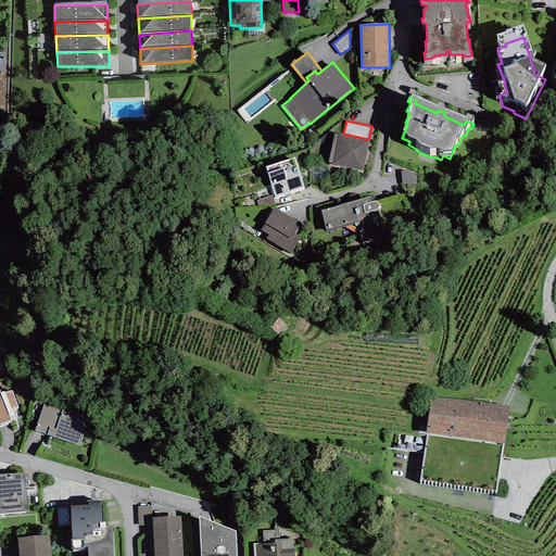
[(42,134),(45,126),(38,124),(35,131),(42,134)]
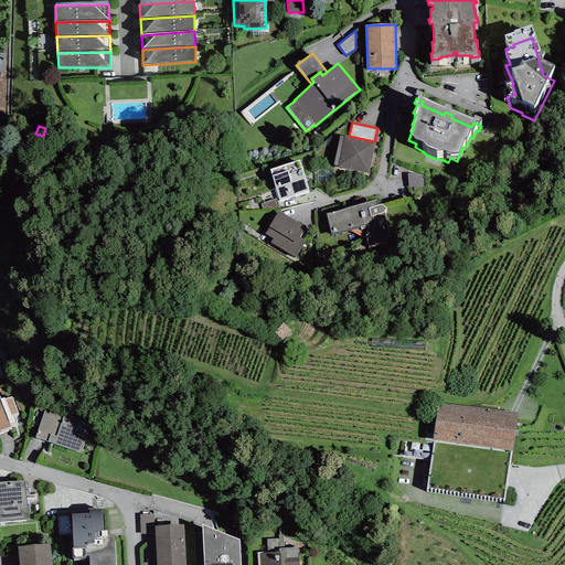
[(369,173),(375,141),(374,141),(349,136),(344,135),(343,137),(339,136),(333,164),(338,166),(338,167),(369,173)]
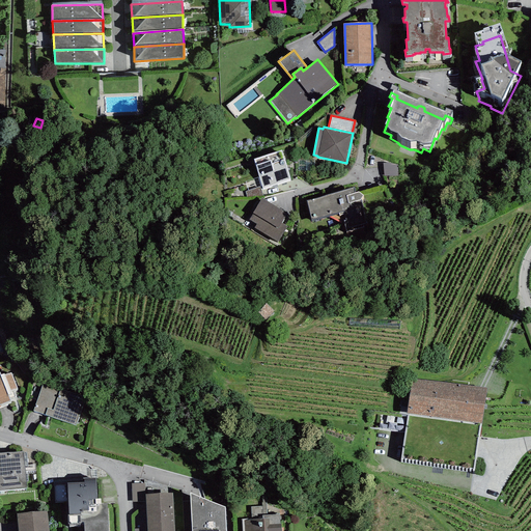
[(281,150),(253,159),(262,189),(290,179),(281,150)]
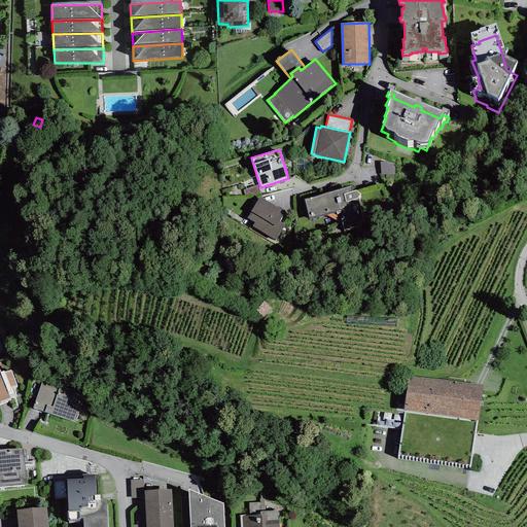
[(245,196),(260,195),(258,186),(257,185),(255,186),(244,190),(245,196)]
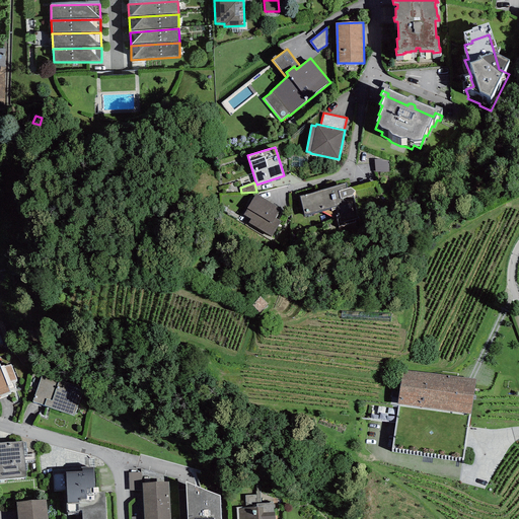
[(300,197),(305,215),(336,206),(339,215),(336,216),(339,226),(356,222),(355,219),(360,218),(353,195),(355,191),(350,188),(348,189),(346,183),(300,197)]
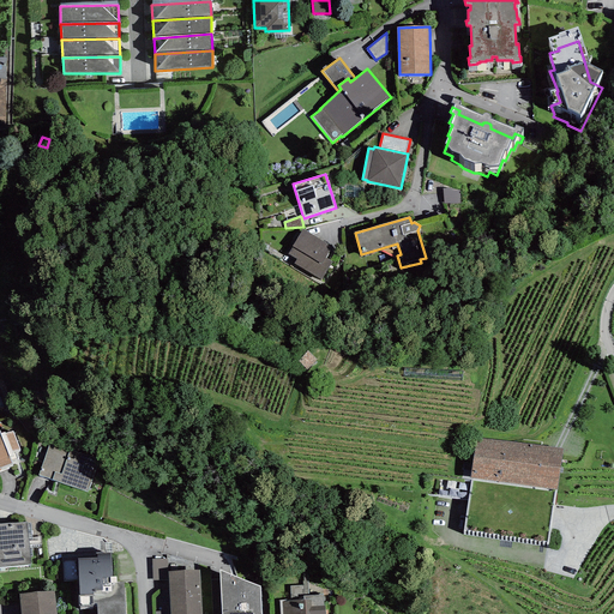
[(331,247),(302,229),(288,254),(296,259),(294,264),(321,281),(332,262),(325,258),(331,247)]
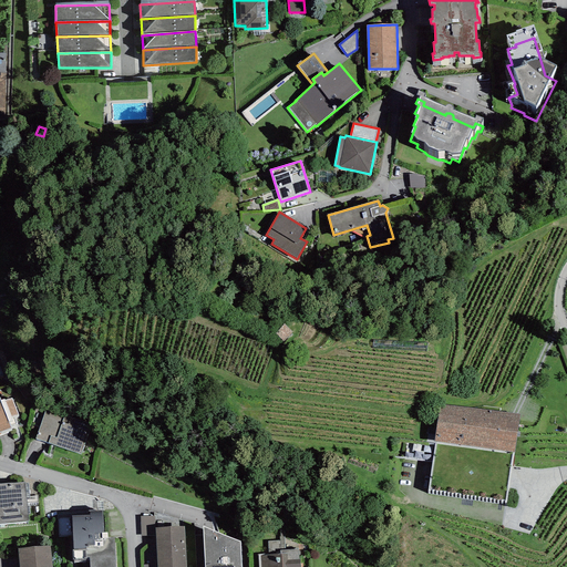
[(291,337),(284,331),(276,340),(284,346),(291,337)]
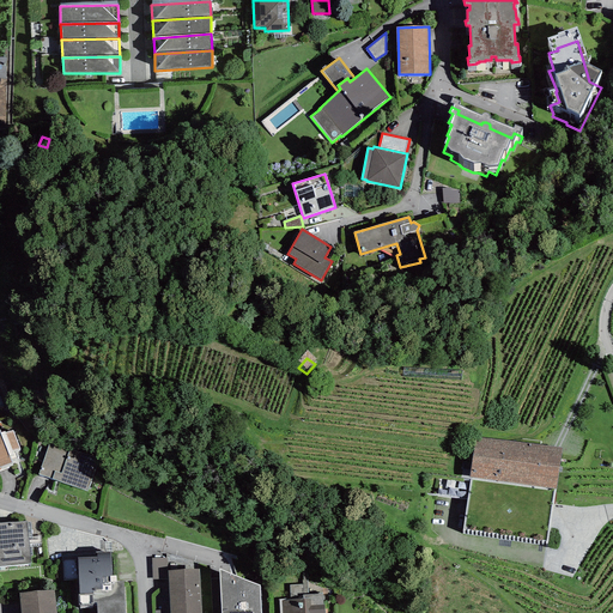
[(0,472),(10,468),(8,467),(13,466),(11,461),(18,459),(16,450),(20,449),(12,430),(5,434),(5,431),(1,434),(0,431),(0,472)]
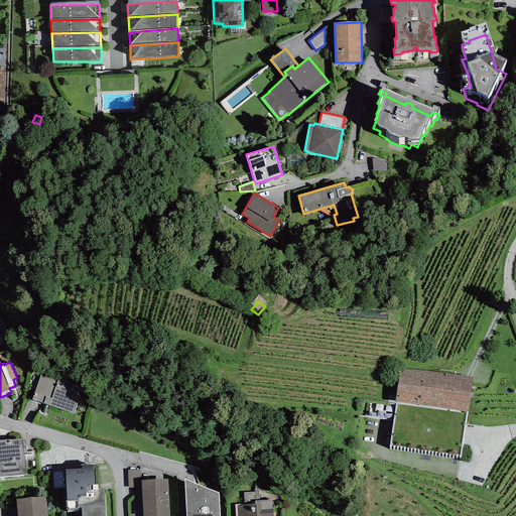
[(462,458),(473,379),(401,368),(389,447),(462,458)]
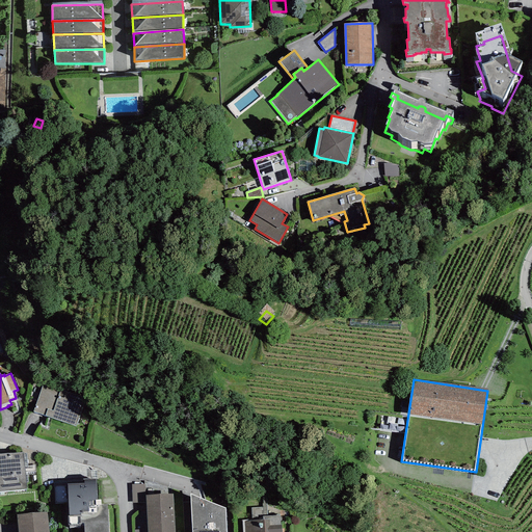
[(85,397),(43,382),(33,411),(76,426),(85,397)]
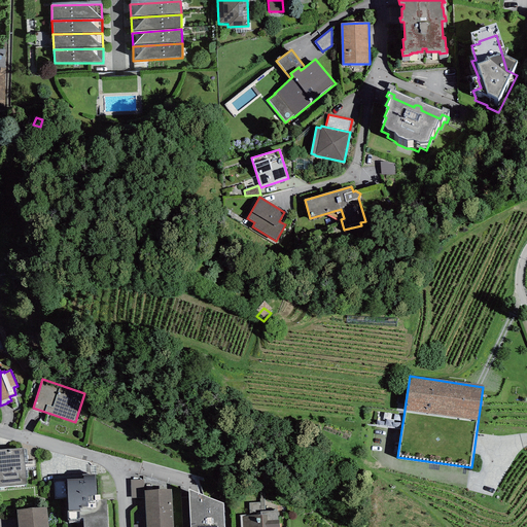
[(0,487),(26,485),(26,479),(25,467),(36,467),(35,461),(28,461),(28,464),(25,464),(23,449),(23,448),(0,450),(0,487)]
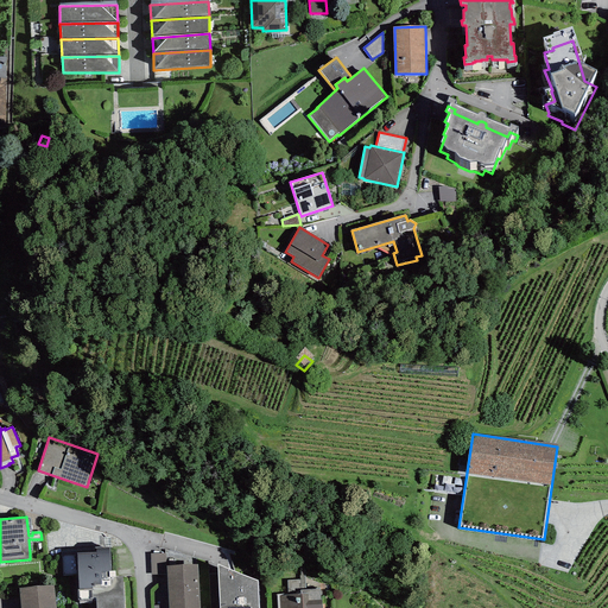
[(30,552),(32,551),(32,543),(42,542),(42,539),(29,539),(30,552)]
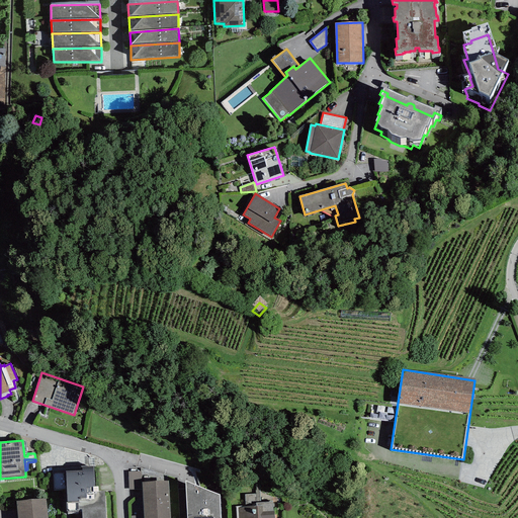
[(82,512),(81,517),(105,517),(104,492),(98,492),(98,487),(94,487),(93,466),(82,466),(82,470),(65,470),(66,502),(65,502),(66,513),(82,512)]
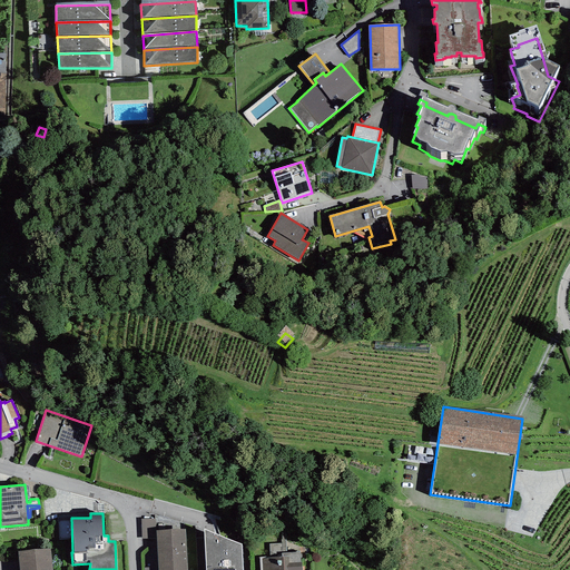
[(156,539),(155,519),(140,519),(141,539),(156,539)]
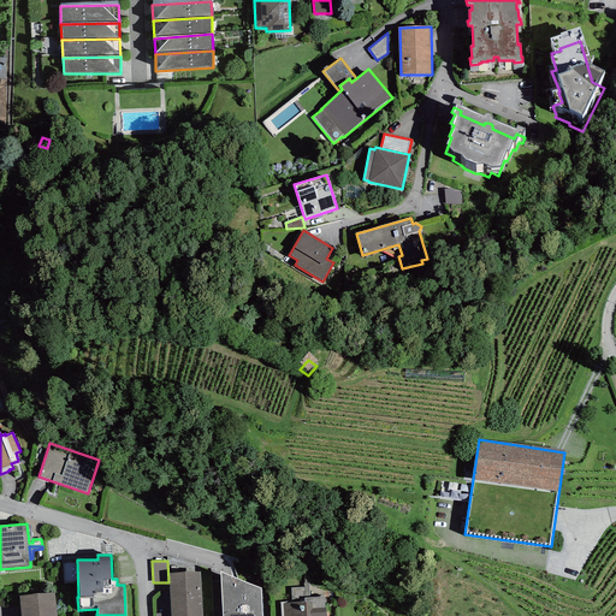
[(202,615),(200,572),(169,573),(171,615),(202,615)]
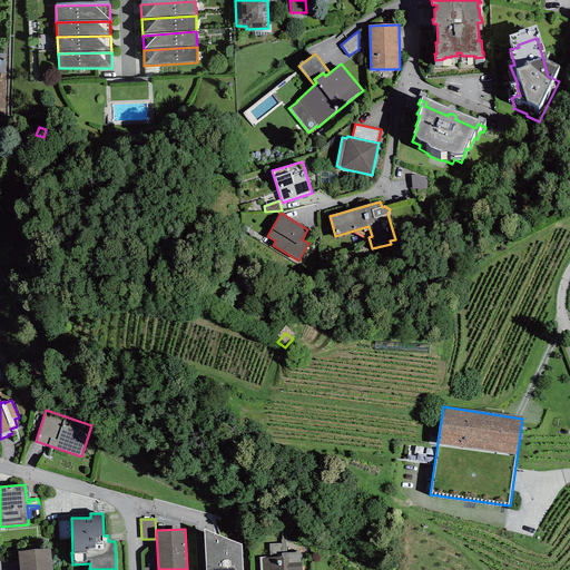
[(242,569),(242,544),(204,529),(205,569),(242,569)]
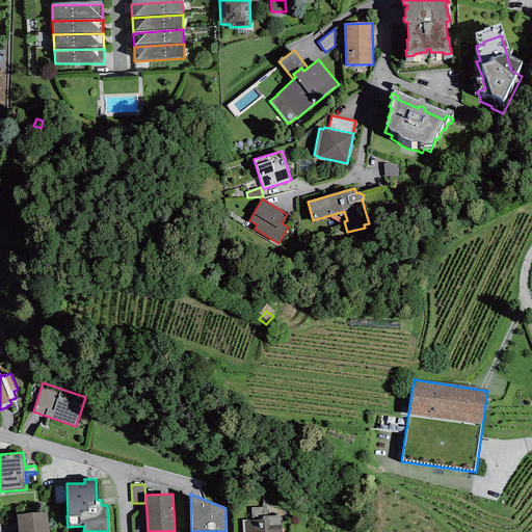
[(282,531),(282,525),(281,525),(280,515),(267,516),(267,507),(251,508),(253,520),(242,521),(242,531),(282,531)]
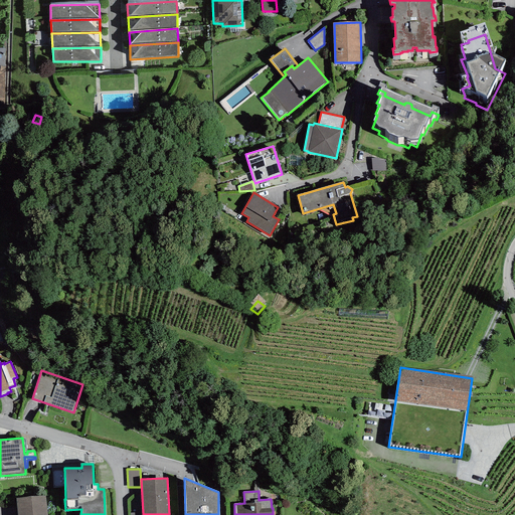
[(17,514),(46,514),(45,495),(16,498),(17,514)]
